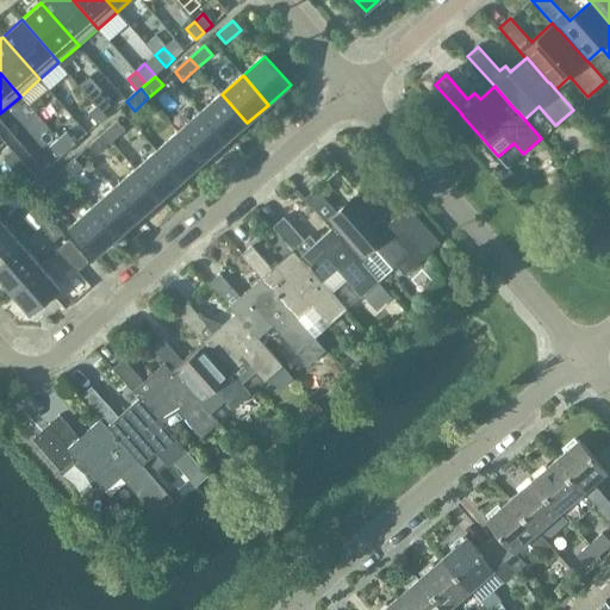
[(92,100),(97,106),(100,109),(103,112),(111,105),(100,93),(92,100)]
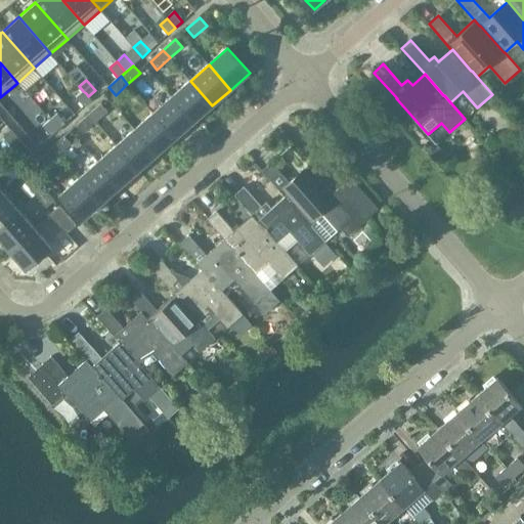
[(190,81),(172,97),(193,122),(212,105),(190,81)]
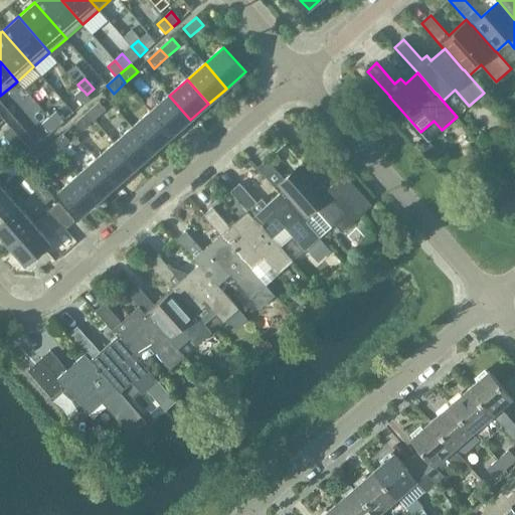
[(84,92),(81,90),(74,96),(83,105),(91,99),(87,95),(84,92)]
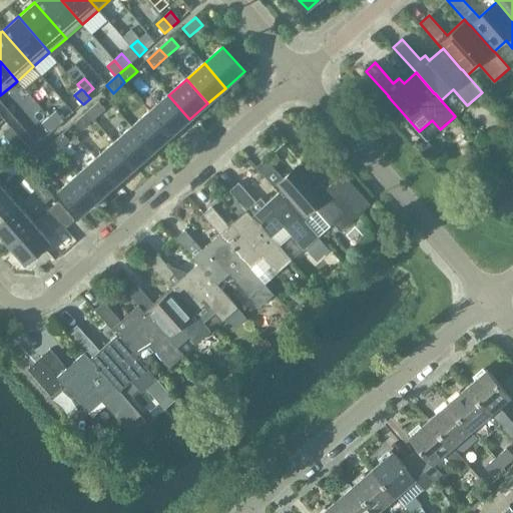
[(168,95),(149,110),(171,135),(189,119),(168,95)]
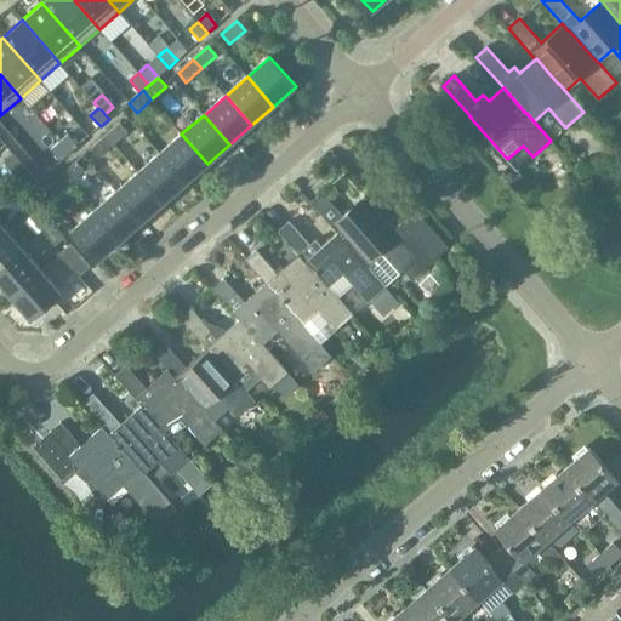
[(120,124),(107,137),(114,146),(129,134),(120,124)]
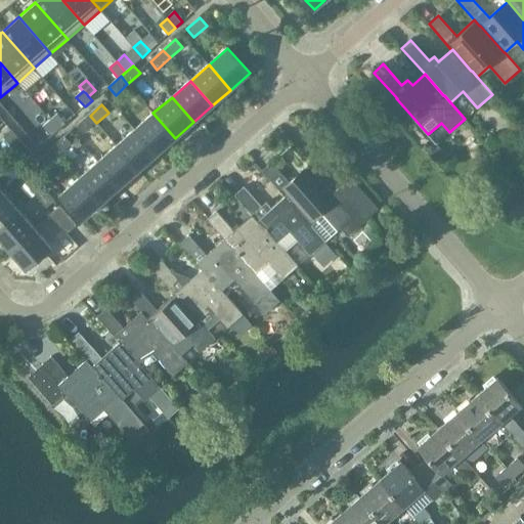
[(153,113),(134,129),(157,155),(175,138),(153,113)]
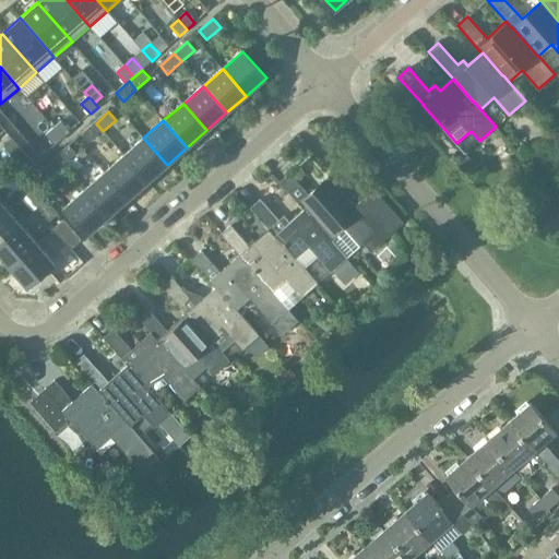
[(54,128),(62,139),(70,132),(61,121),(54,128)]
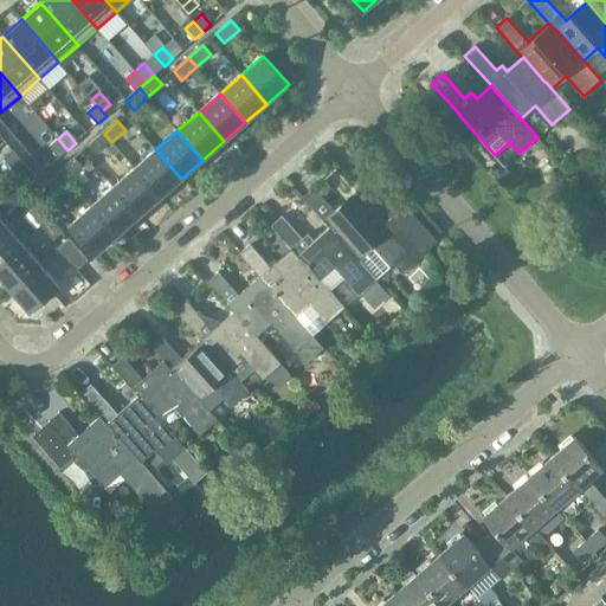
[(111,142),(104,134),(89,146),(97,155),(111,142)]
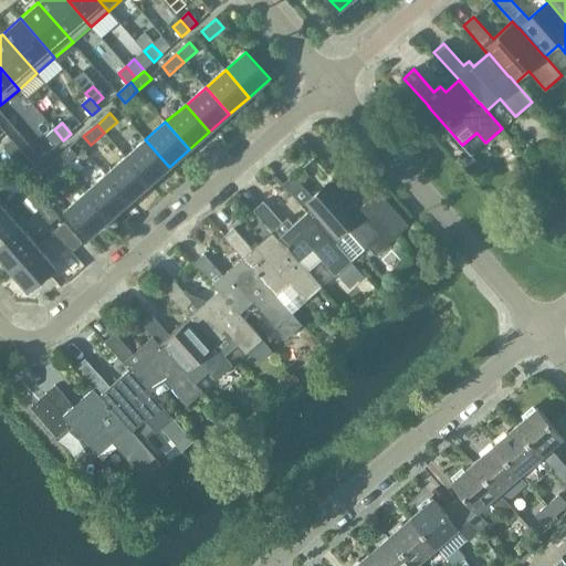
[(56,146),(63,140),(54,129),(46,136),(55,147),(56,146)]
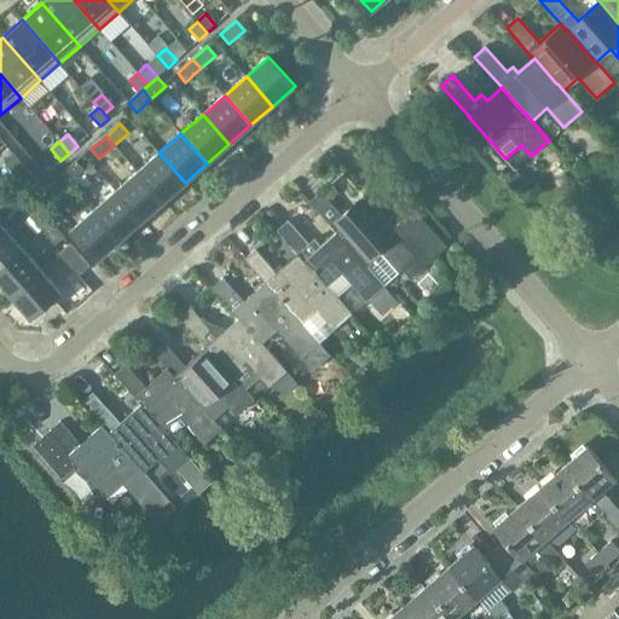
[(4,161),(17,175),(25,167),(13,152),(4,161)]
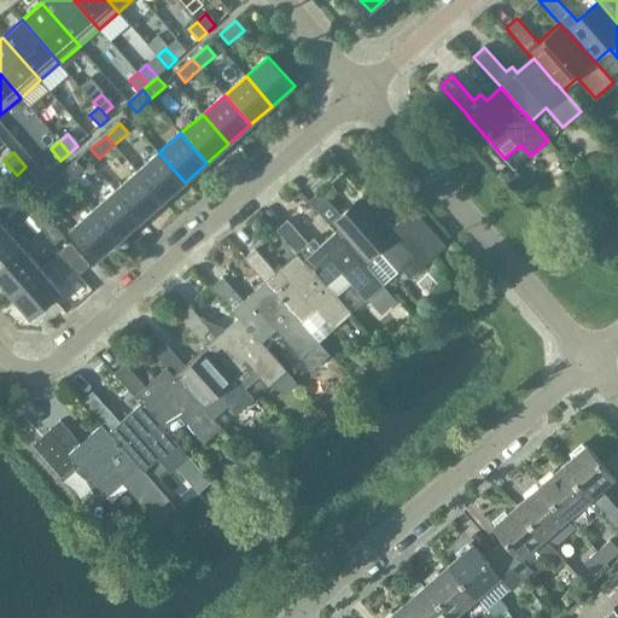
[(158,152),(136,172),(163,202),(185,182),(158,152)]
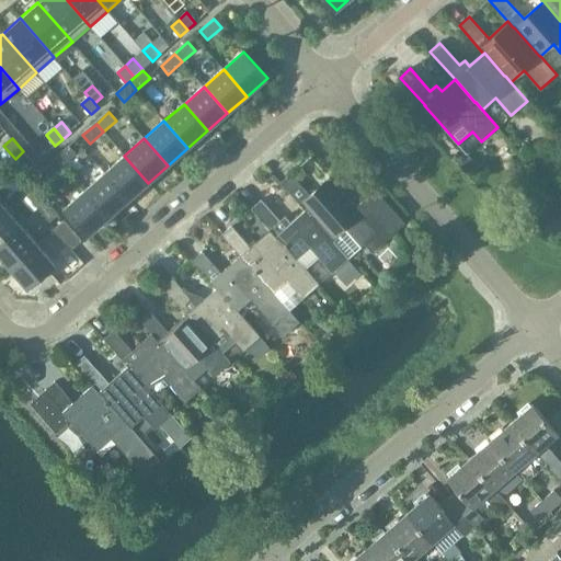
[(69,147),(56,158),(64,167),(77,156),(69,147)]
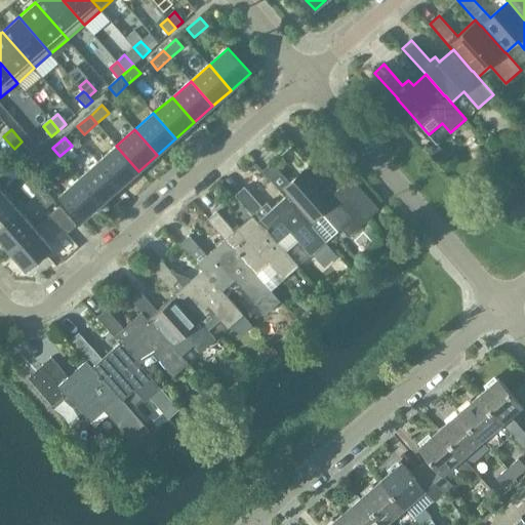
[(22,142),(14,149),(25,161),(33,154),(22,142)]
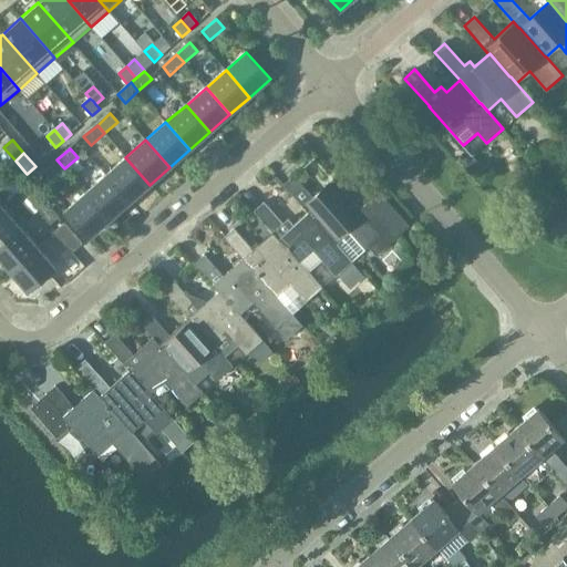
[(470,156),(460,165),(470,177),(480,167),(470,156)]
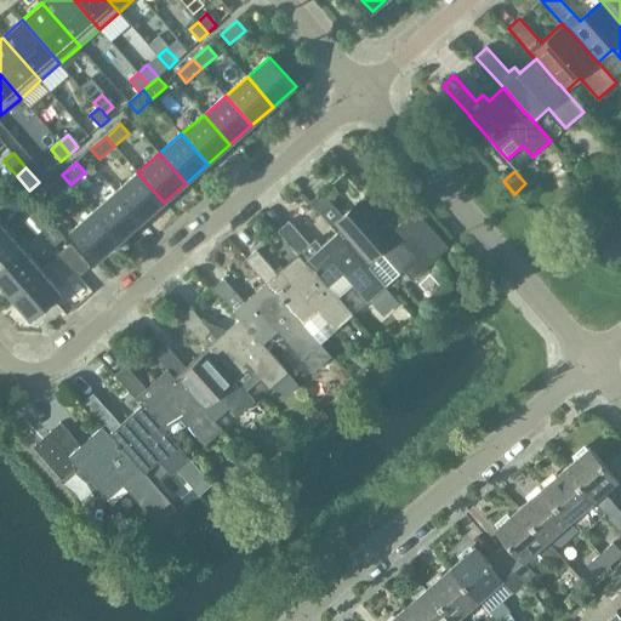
[(137,172),(115,192),(142,222),(164,203),(137,172)]
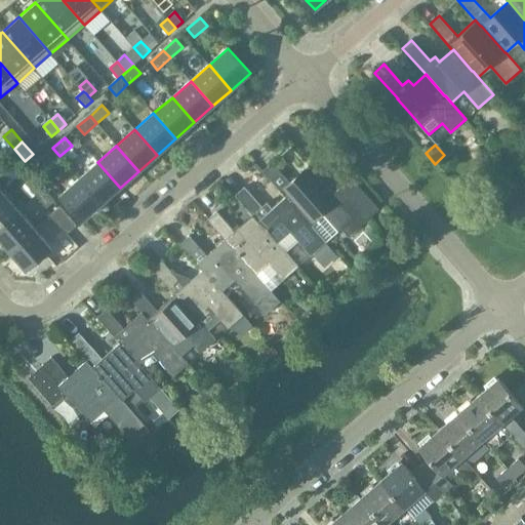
[(59,156),(52,148),(39,159),(46,167),(59,156)]
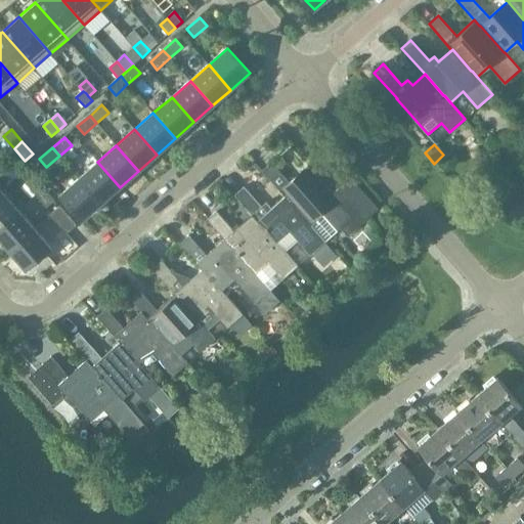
[(97,162),(79,178),(101,204),(120,187),(97,162)]
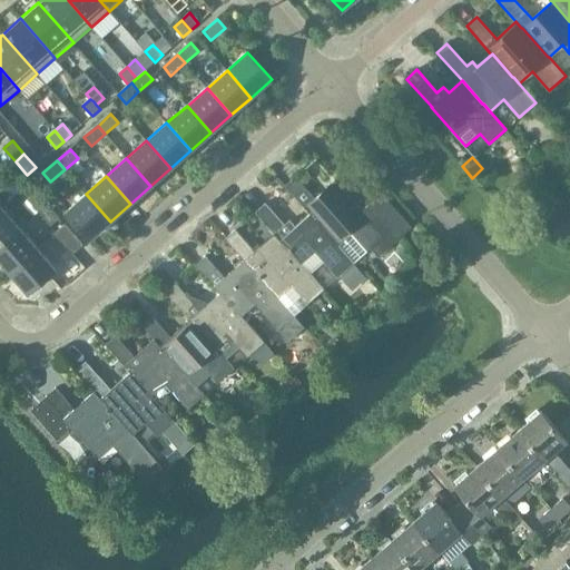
[(296,177),(286,186),(311,214),(332,237),(337,243),(351,231),(369,251),(372,247),(379,256),(391,245),(412,227),(382,193),(362,210),(335,180),(315,198),(296,177)]
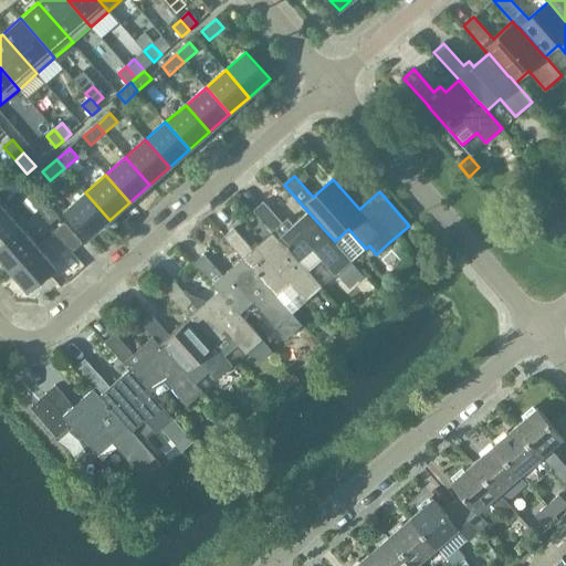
[(28,199),(39,211),(46,203),(37,191),(28,199)]
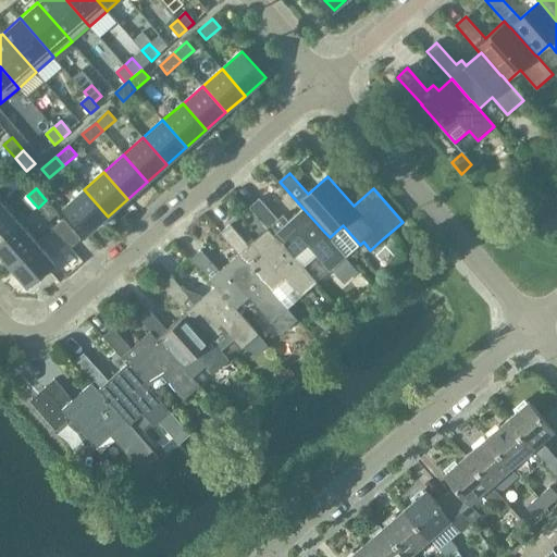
[(108,217),(84,189),(64,207),(88,234),(108,217)]
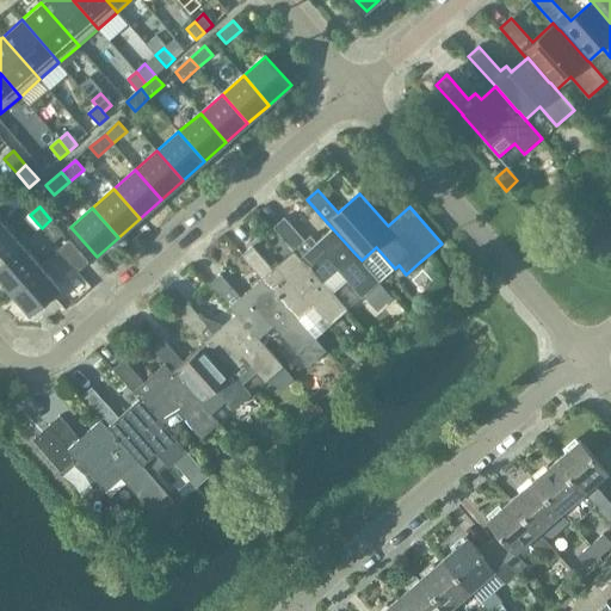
[(275,228),(295,251),(301,258),(323,282),(338,269),(363,297),(365,294),(381,281),(362,260),(333,229),(318,244),(310,236),(306,241),(285,218),(275,228)]
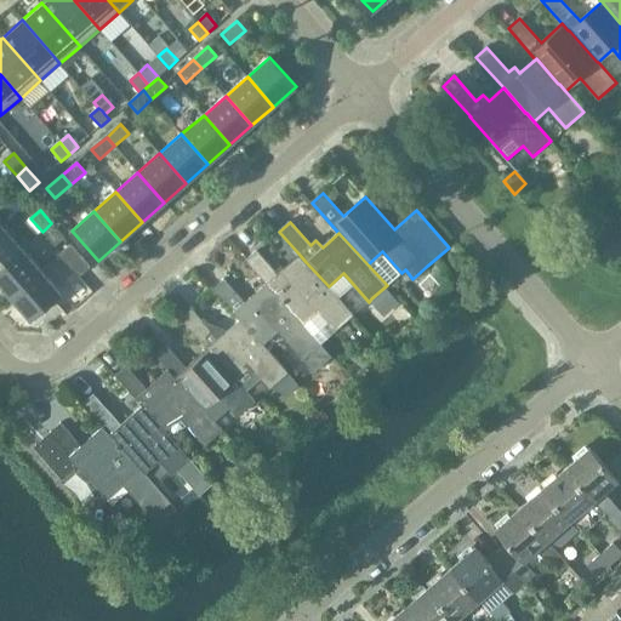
[(51,223),(43,232),(56,248),(66,239),(51,223)]
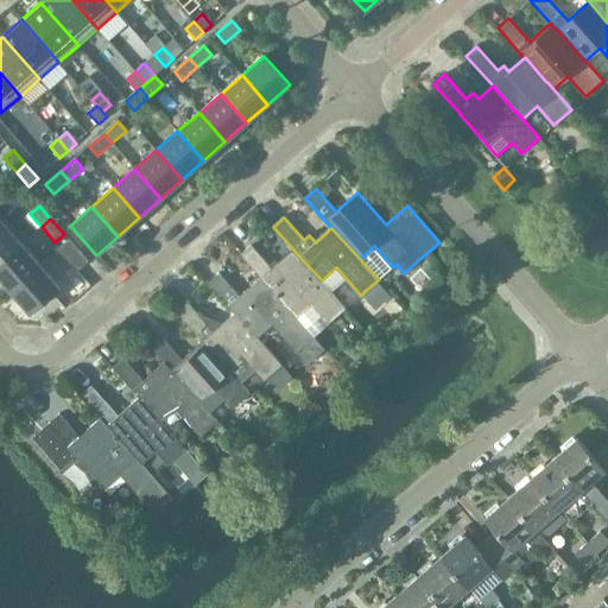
[(0,223),(0,263),(21,244),(2,222),(0,223)]
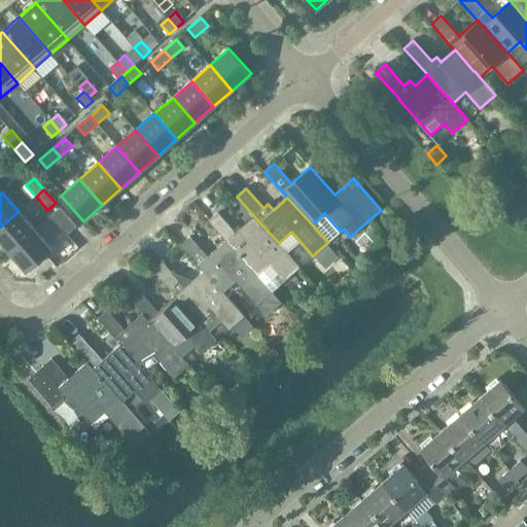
[(77,227),(61,209),(50,217),(67,236),(77,227)]
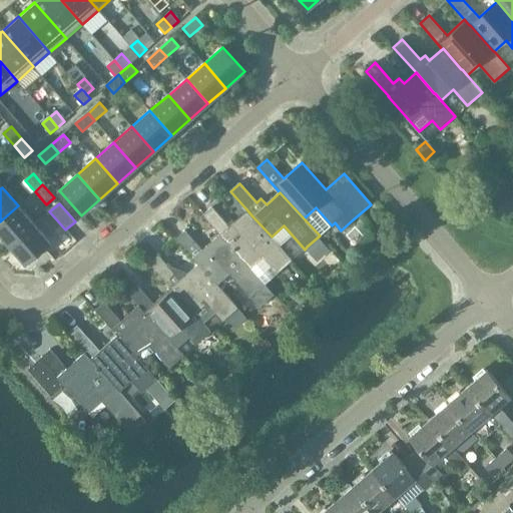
[(0,221),(0,233),(10,245),(34,223),(18,205),(0,221)]
